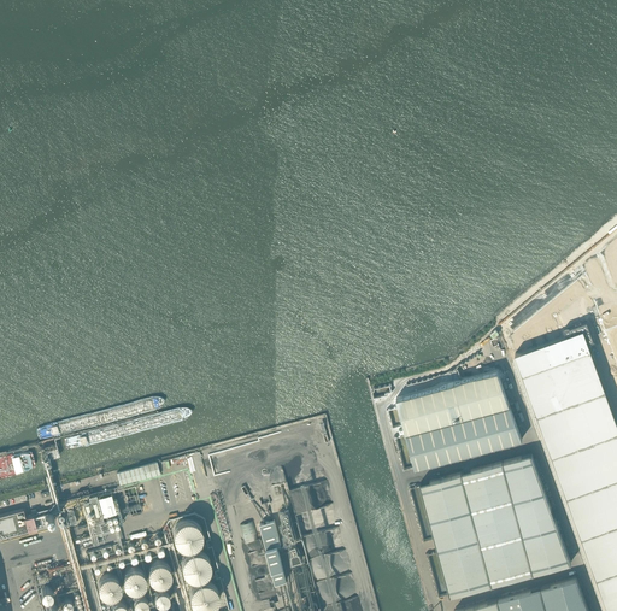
[(565,341),(515,358),(522,380),(591,356),(588,348),(594,347),(587,327),(563,335),(565,341)]
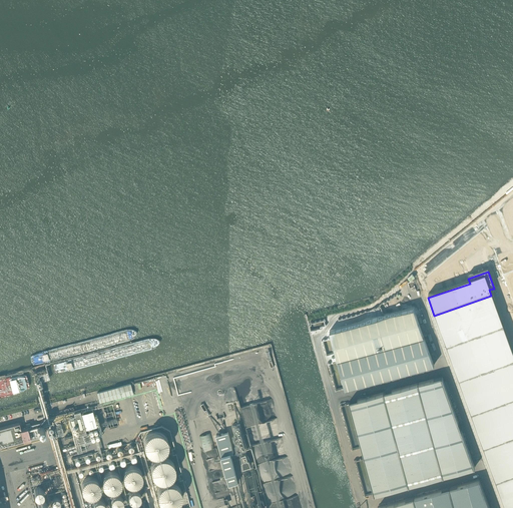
[(346,394),(434,370),(414,313),(330,336),(346,394)]
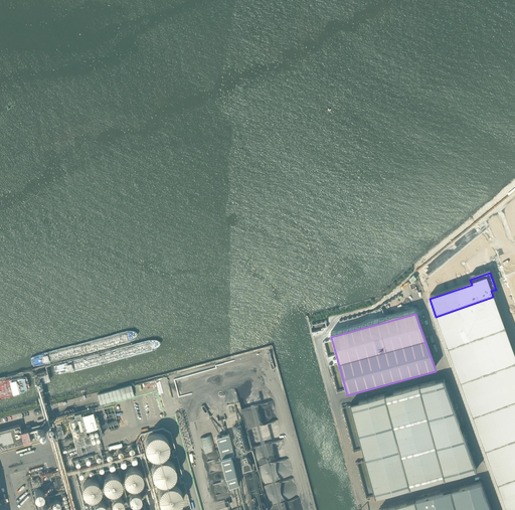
[(514,509),(514,365),(460,384),(505,509),(514,509)]
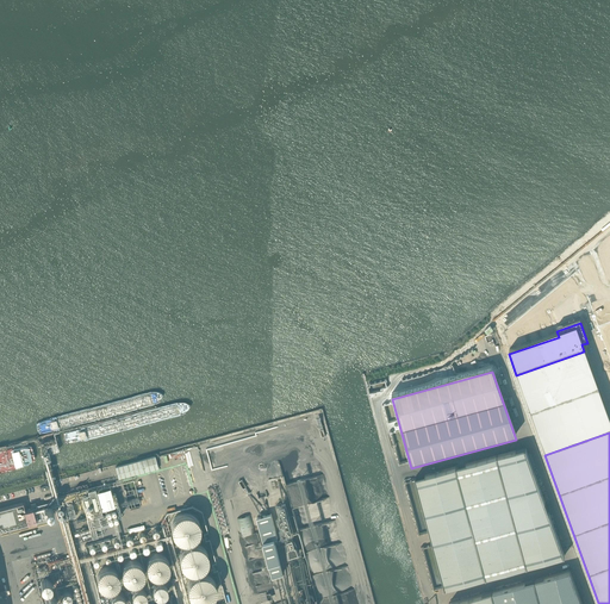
[(45,454),(47,460),(60,458),(57,450),(45,454)]
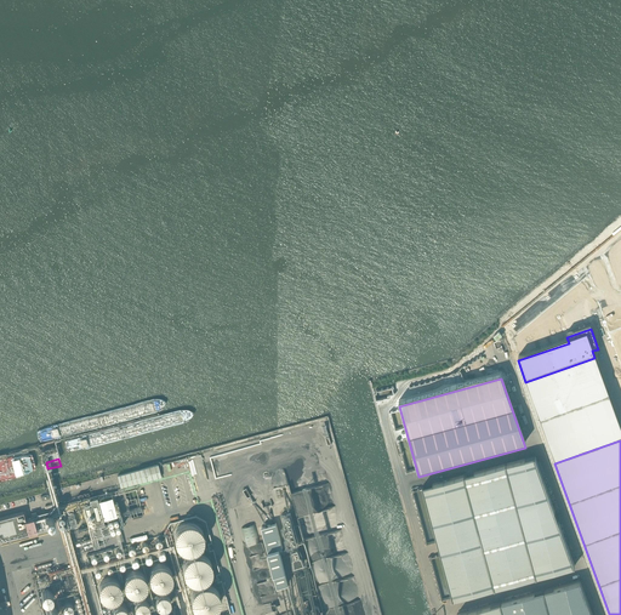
[(535,462),(506,470),(536,582),(575,571),(535,462)]
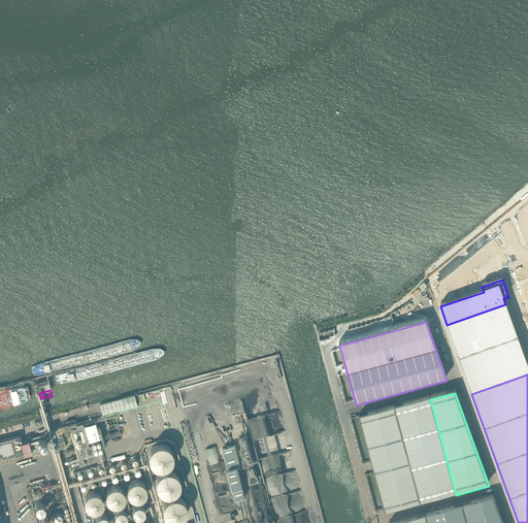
[(386,514),(456,495),(430,399),(360,418),(386,514)]
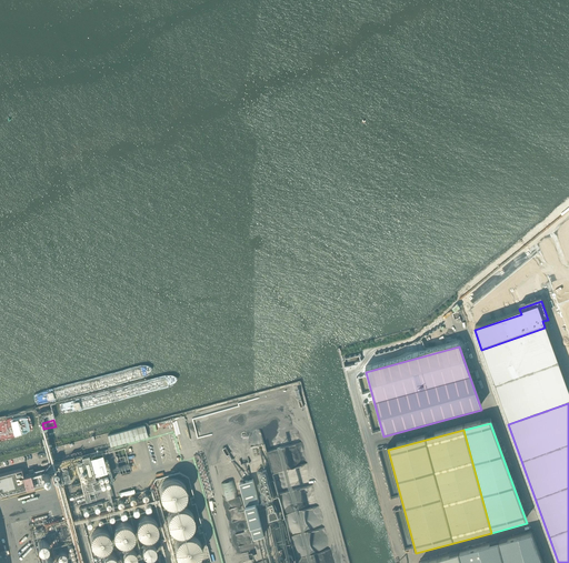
[(111,453),(132,446),(148,442),(145,431),(108,441),(111,453)]
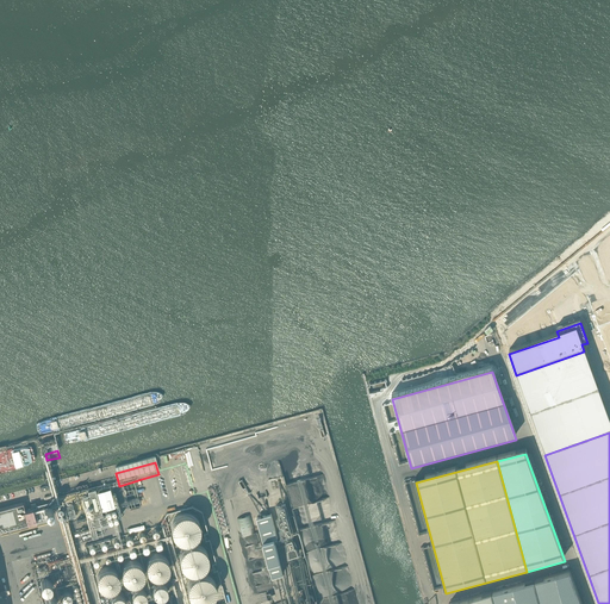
[(106,518),(103,520),(97,500),(97,497),(95,493),(87,496),(88,499),(81,500),(87,524),(89,534),(92,545),(98,543),(95,533),(109,529),(106,518)]
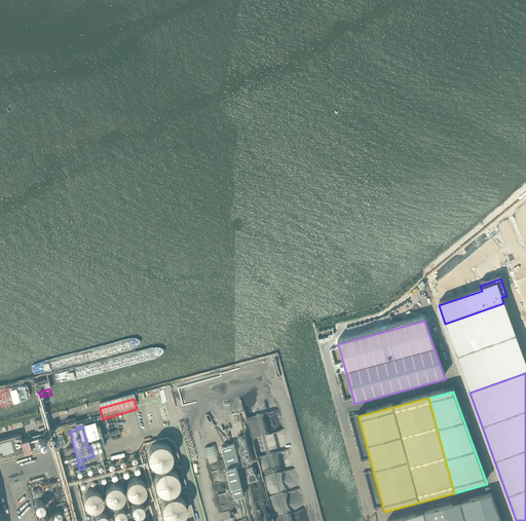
[(88,444),(89,444),(99,441),(95,425),(83,429),(88,444)]
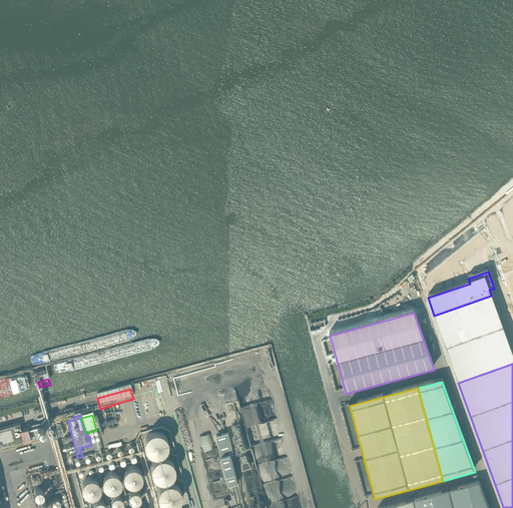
[(57,441),(64,439),(59,422),(53,424),(57,441)]
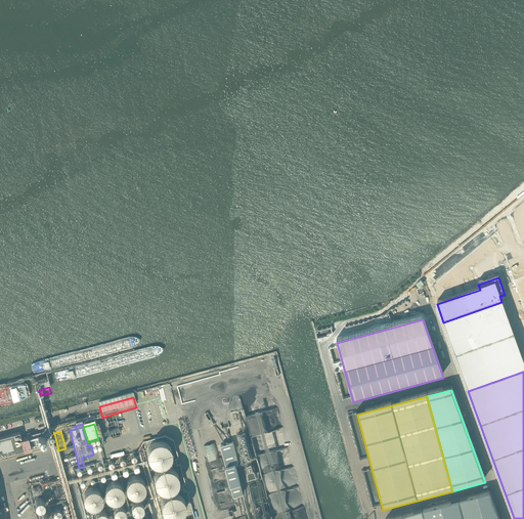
[(236,437),(244,466),(253,464),(245,435),(236,437)]
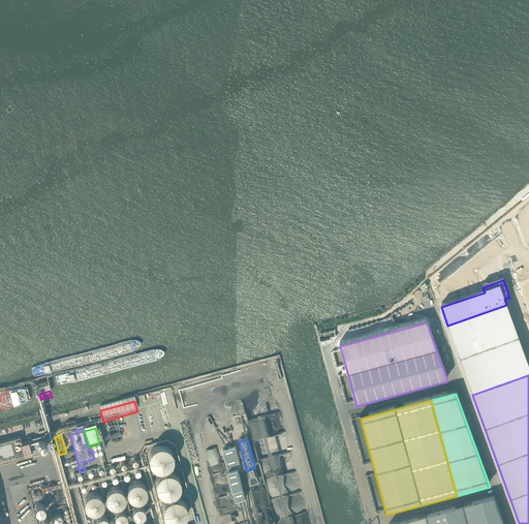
[(166,462),(168,453),(165,441),(158,440),(142,444),(145,455),(145,454),(148,463),(157,465),(166,462)]
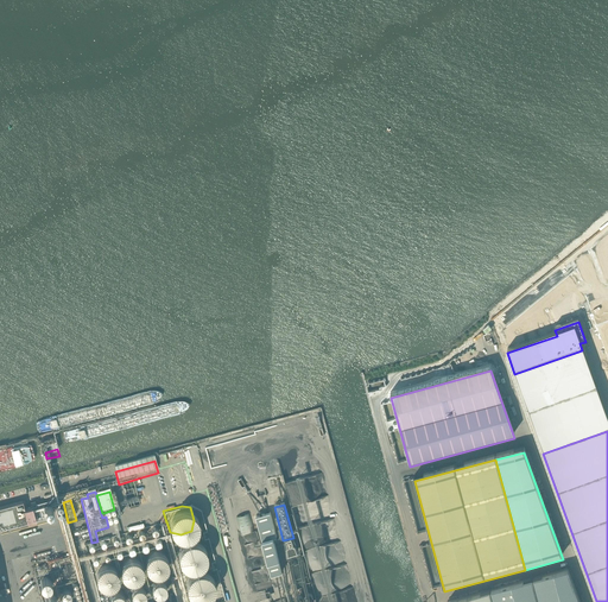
[(2,513),(0,513),(0,533),(0,534),(7,532),(19,530),(20,530),(20,532),(37,528),(36,525),(48,523),(44,509),(25,514),(24,511),(23,507),(2,513)]
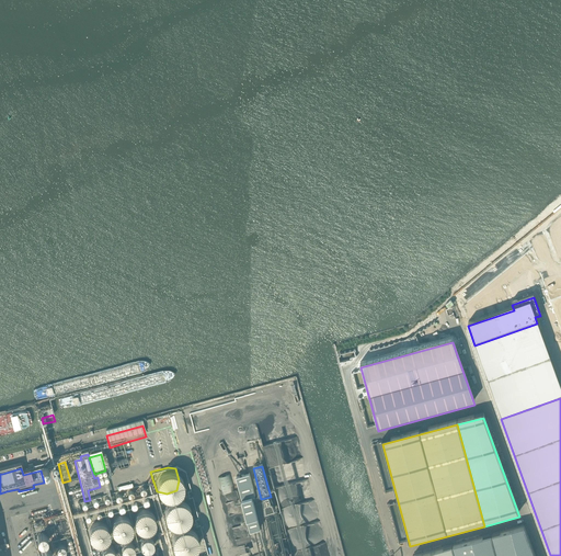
[(237,481),(251,534),(261,532),(253,501),(255,501),(250,478),(237,481)]
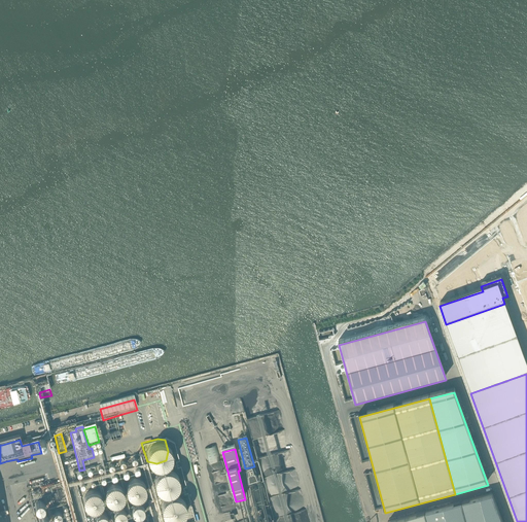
[(216,450),(205,453),(209,468),(220,465),(216,450)]
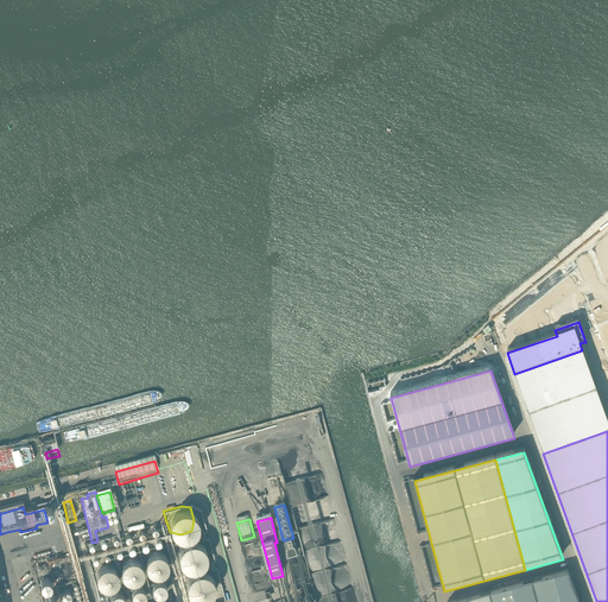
[(178,539),(172,549),(181,564),(187,568),(182,570),(184,574),(187,569),(190,566),(189,566),(197,562),(203,551),(198,539),(189,534),(185,537),(184,536),(178,539)]
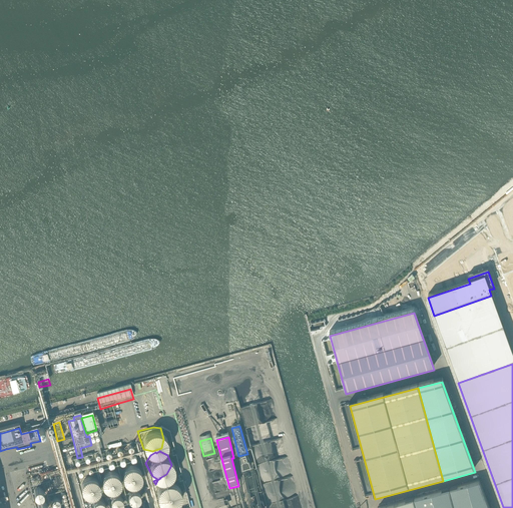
[(242,466),(243,473),(251,470),(248,464),(247,464),(246,458),(241,460),(243,466),(242,466)]
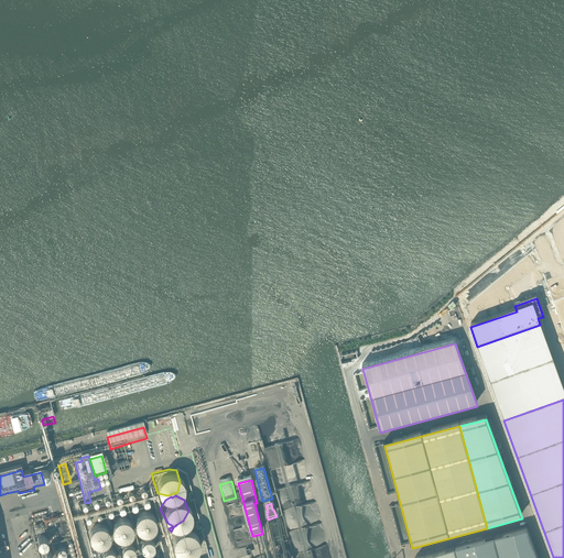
[(136,524),(136,527),(136,531),(137,533),(139,535),(141,537),(144,537),(147,537),(150,537),(152,535),(154,533),(155,531),(156,527),(156,525),(155,523),(154,522),(154,521),(153,520),(151,517),(148,516),(144,516),(141,517),(139,518),(137,521),(136,524)]
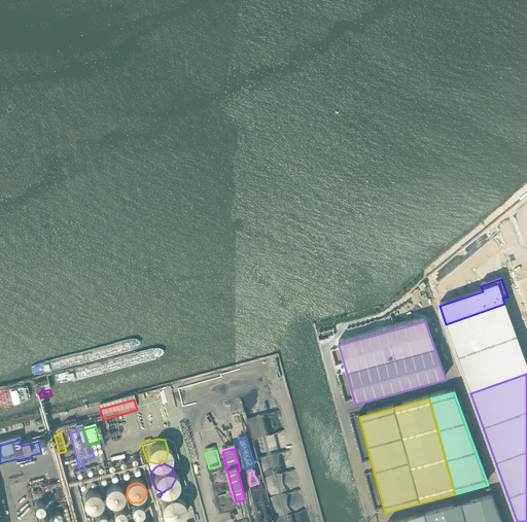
[(124,493),(123,491),(119,490),(117,489),(114,488),(111,489),(108,491),(106,493),(105,495),(105,498),(105,501),(106,503),(108,507),(110,508),(113,509),(116,509),(118,508),(121,507),(124,505),(125,501),(125,499),(125,496),(124,493)]
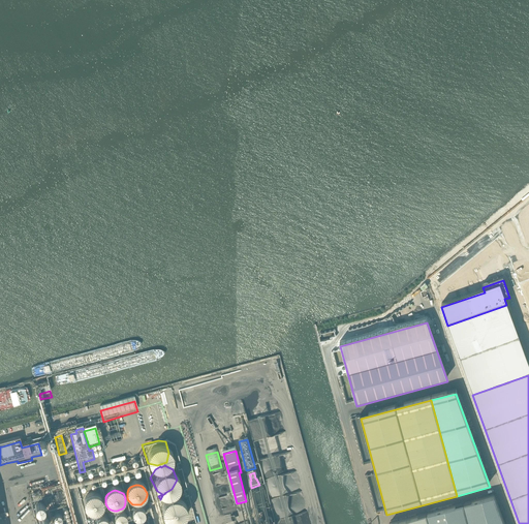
[(156,497),(164,523),(177,523),(188,520),(180,491),(156,497)]
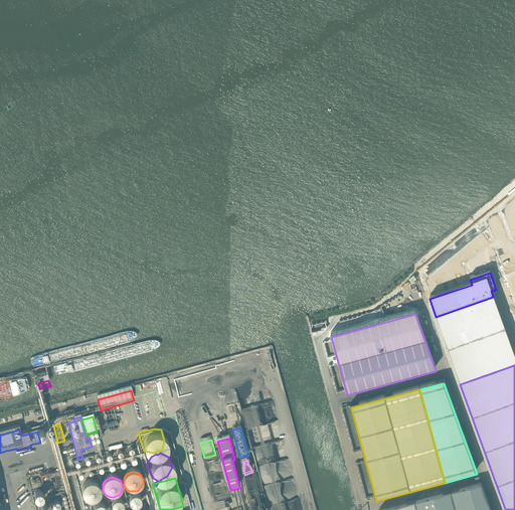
[(100,488),(99,486),(96,485),(94,484),(91,483),(88,484),(86,486),(83,488),(82,490),(81,493),(82,496),(83,498),(84,500),(88,502),(90,502),(93,502),(95,502),(98,500),(100,499),(101,496),(101,493),(101,491),(100,488)]
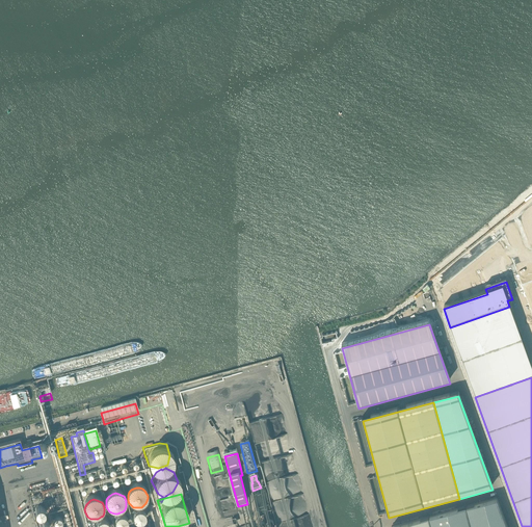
[(505,526),(497,502),(429,521),(430,526),(505,526)]
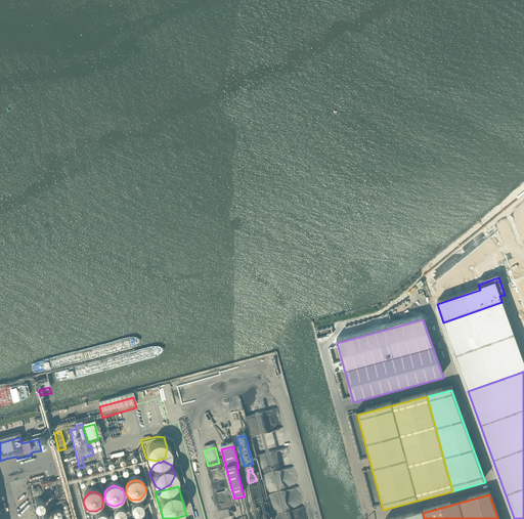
[(45,509),(45,508),(45,506),(44,504),(42,503),(40,503),(38,503),(36,504),(35,506),(35,508),(35,509),(36,511),(38,512),(40,513),(42,512),(44,511),(45,509)]
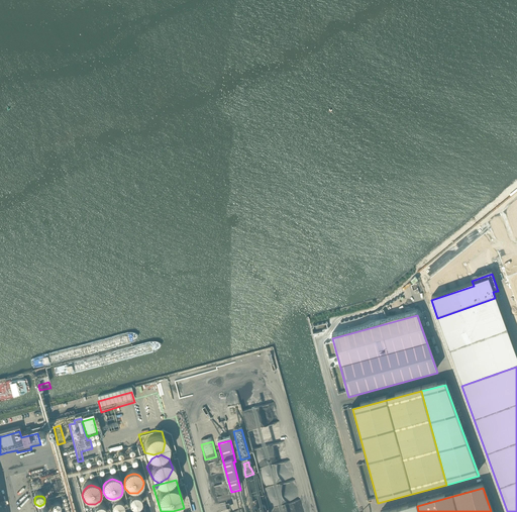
[(141,502),(140,500),(138,499),(136,499),(134,499),(132,500),(130,502),(130,505),(130,507),(131,508),(133,510),(135,510),(137,510),(139,510),(141,508),(142,506),(142,504),(141,502)]
